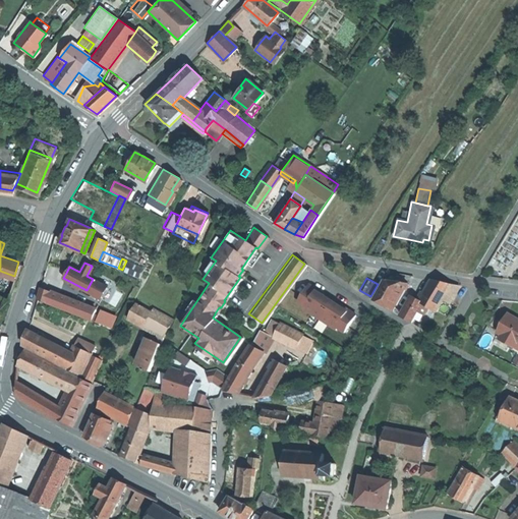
[(381,278),(378,284),(370,296),(391,307),(405,281),(393,280),(381,278)]
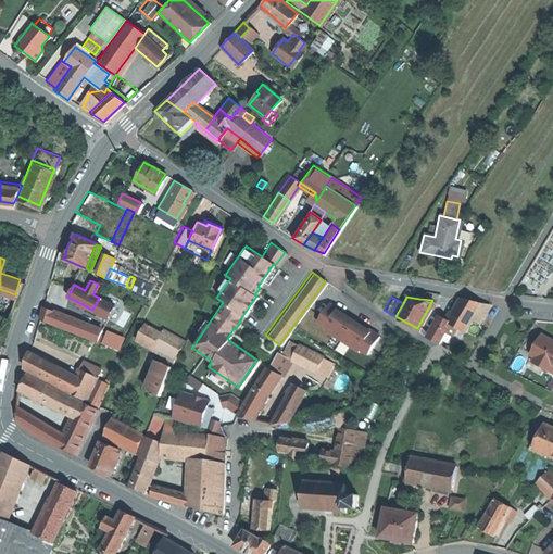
[(92,310),(107,317),(113,305),(99,298),(92,310)]
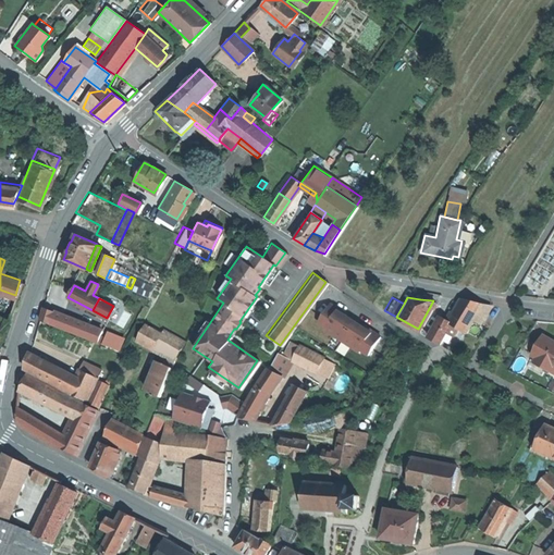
[(489,304),(479,303),(471,300),(459,298),(450,317),(447,320),(450,321),(444,331),(451,334),(455,328),(463,332),(470,319),(478,323),(489,304)]
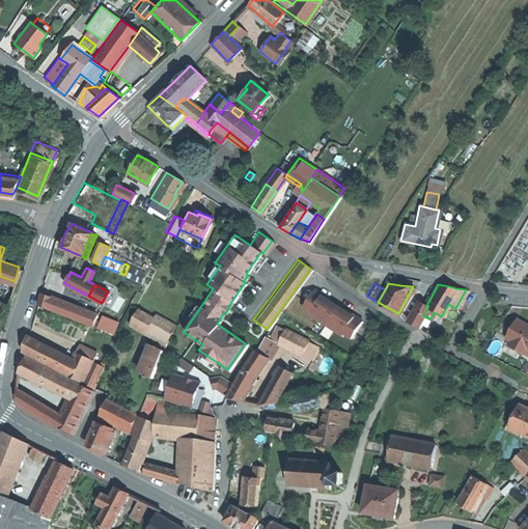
[(308,313),(318,296),(321,294),(313,288),(300,308),(308,313)]
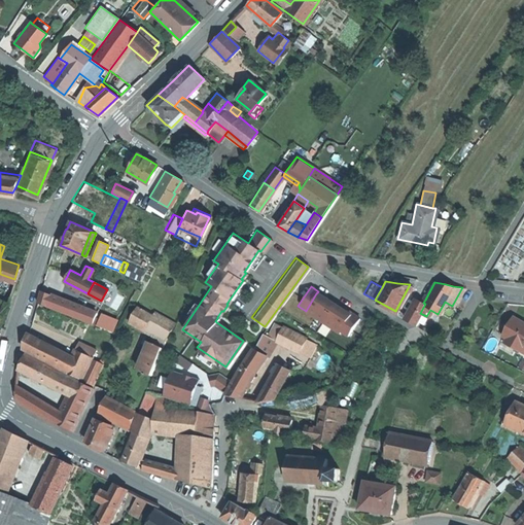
[(44,293),(41,309),(95,318),(98,303),(44,293)]
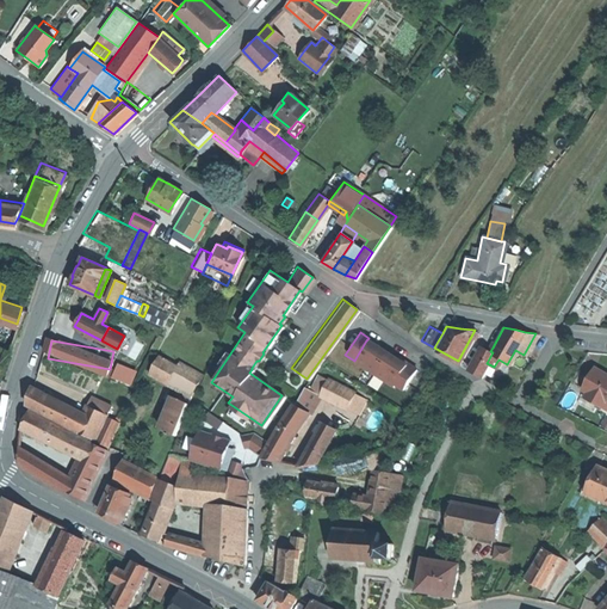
[(392,385),(404,365),(366,340),(354,361),(353,363),(391,387),(392,385)]
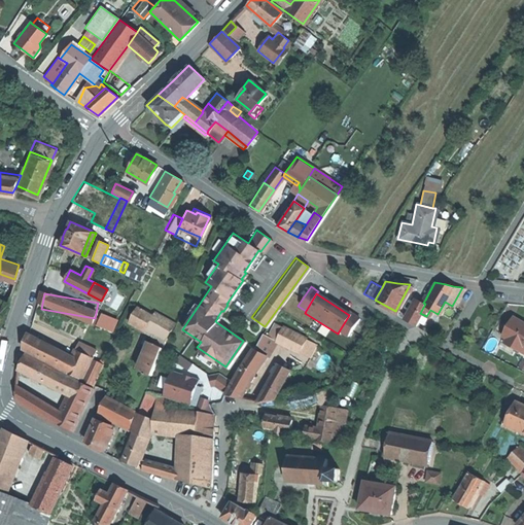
[(414,324),(420,313),(425,304),(423,303),(420,301),(414,299),(403,318),(414,324)]
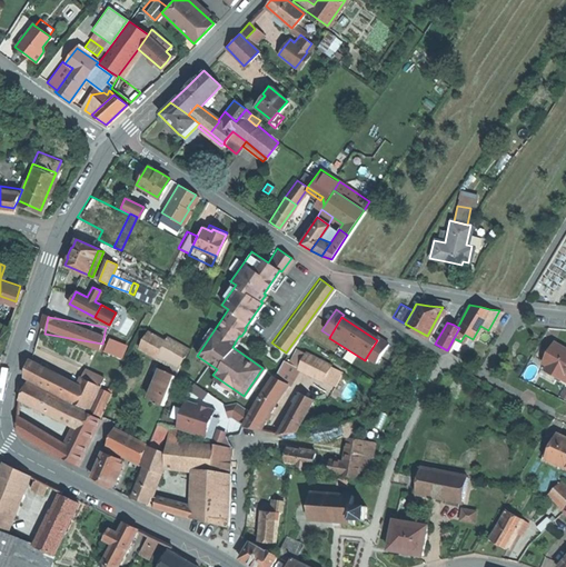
[(146,330),(137,346),(164,361),(170,365),(167,371),(160,369),(158,368),(147,396),(154,399),(161,404),(176,368),(175,368),(186,348),(164,336),(161,339),(146,330)]
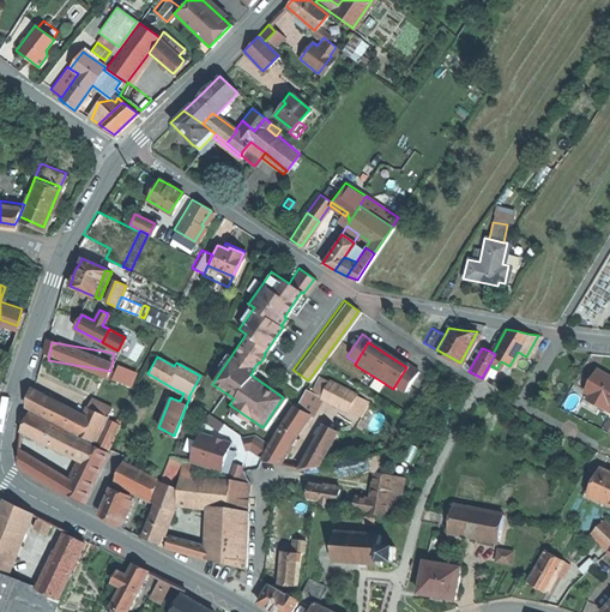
[(132,384),(138,370),(118,361),(112,376),(132,384)]
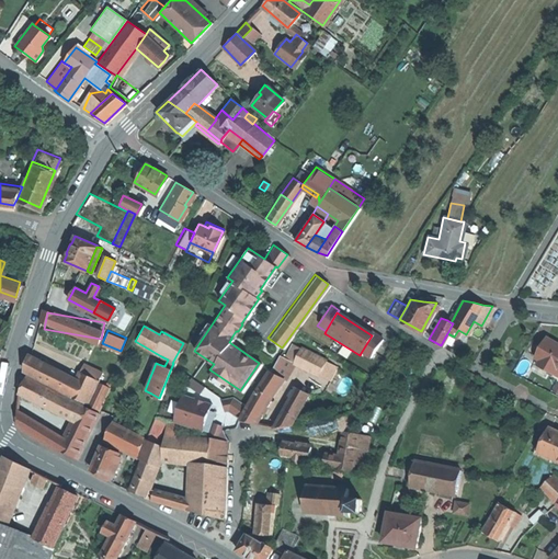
[(374,333),(372,335),(361,353),(368,358),(382,338),(374,333)]
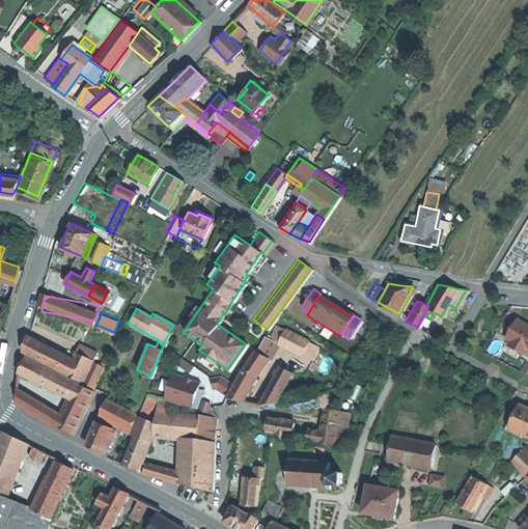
[(515,349),(527,356),(527,326),(525,325),(515,318),(504,337),(508,339),(517,344),(515,349)]
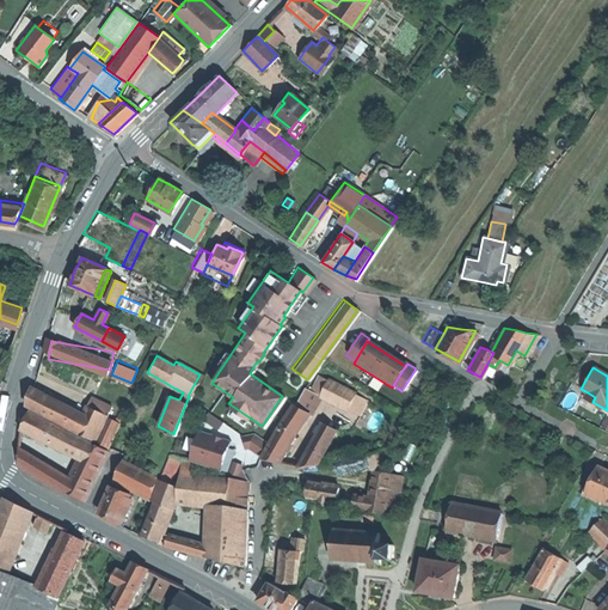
[(317,395),(344,408),(352,391),(325,378),(317,395)]
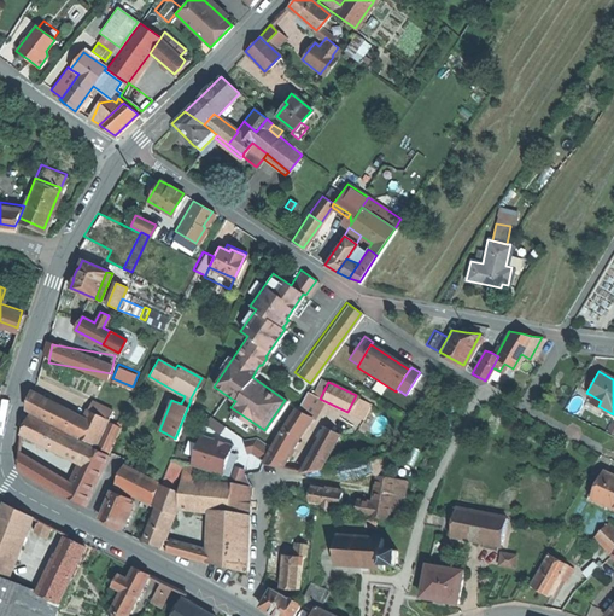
[(177,393),(174,401),(181,404),(185,396),(177,393)]
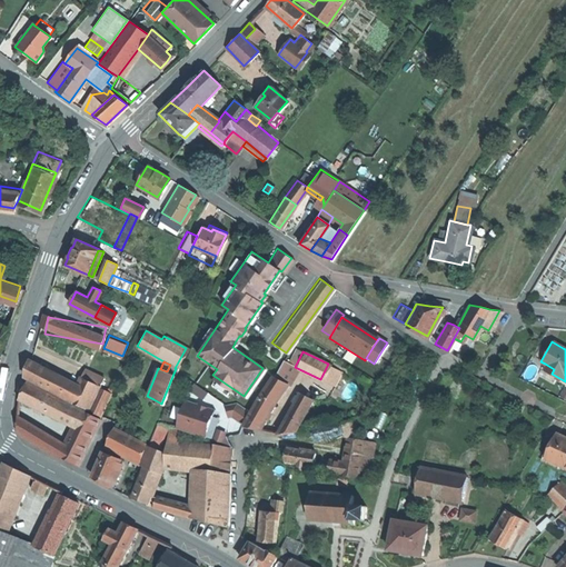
[(75,386),(27,362),(25,370),(23,377),(87,409),(97,386),(78,377),(75,386)]
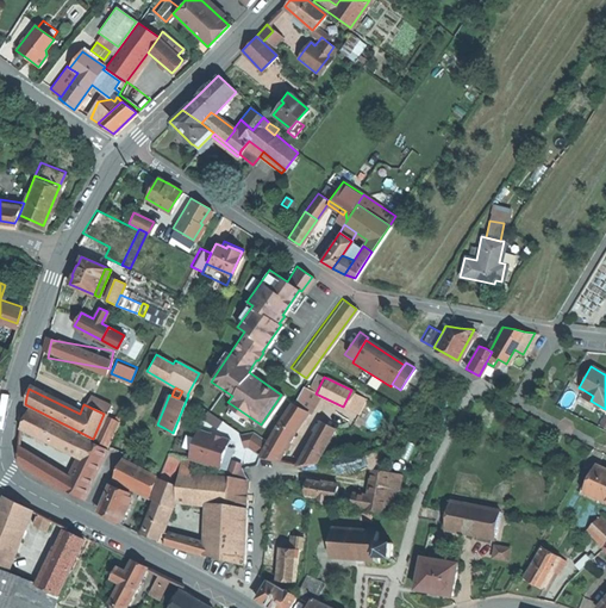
[(580,396),(591,401),(593,396),(583,390),(580,396)]
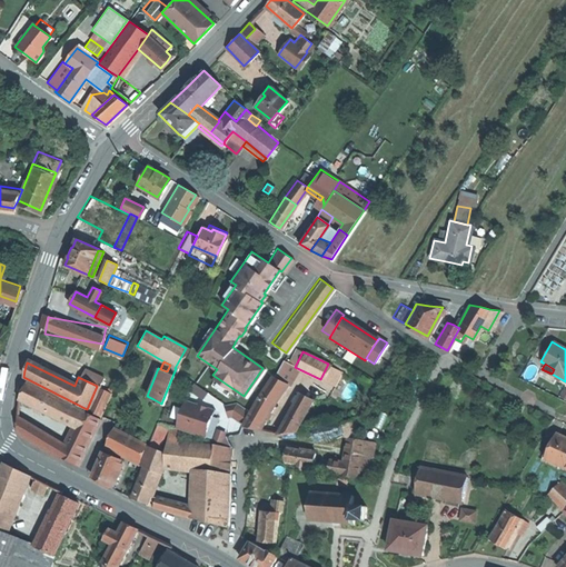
[(82,367),(78,377),(97,386),(101,376),(82,367)]
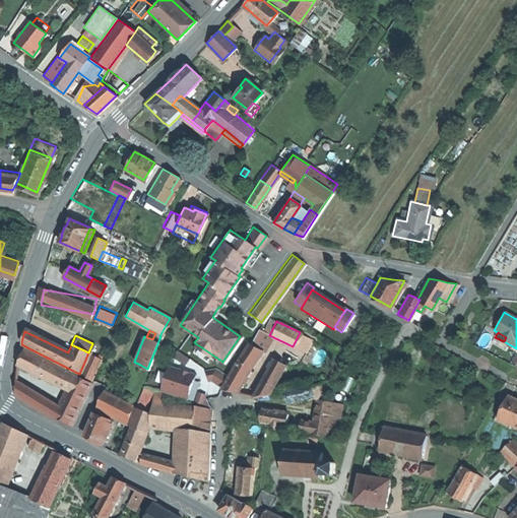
[(248,342),(236,361),(249,368),(260,349),(248,342)]
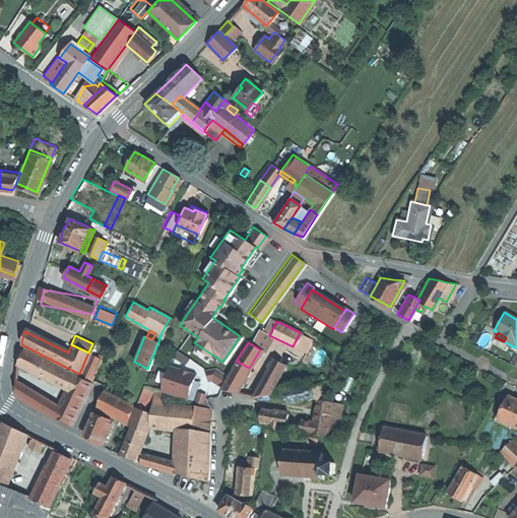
[(15,364),(45,378),(52,364),(23,348),(19,357),(15,364)]
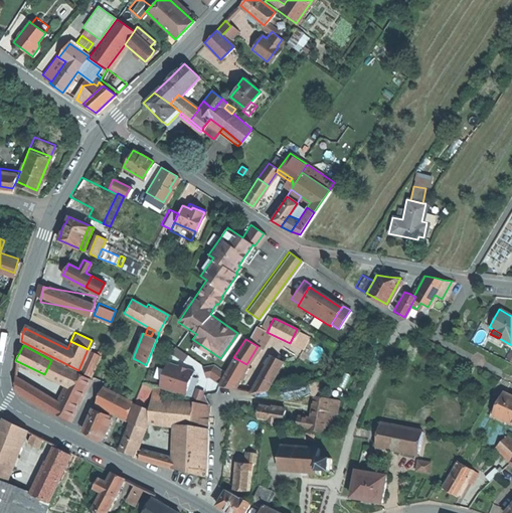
[(174,345),(171,351),(182,358),(186,353),(174,345)]
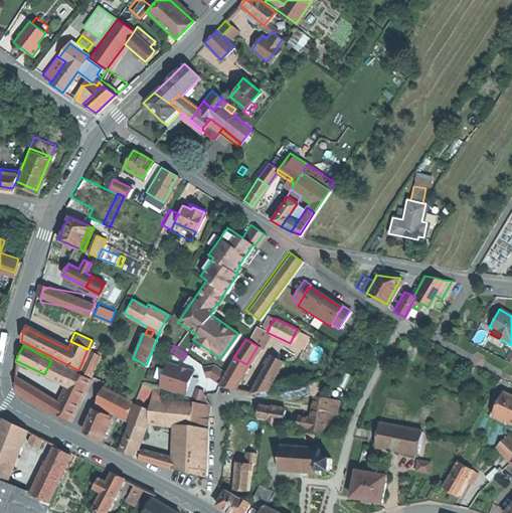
[(98,354),(89,350),(79,370),(89,375),(98,354)]
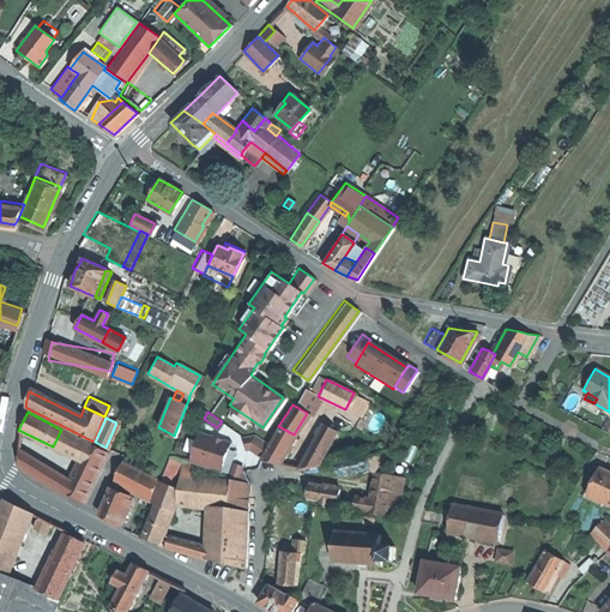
[(322,423),(299,466),(315,465),(336,430),(322,423)]
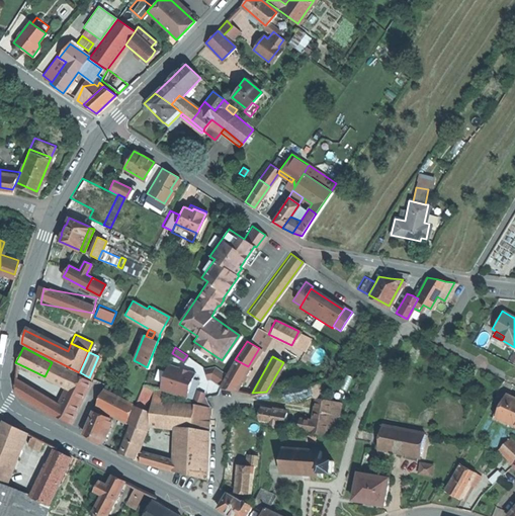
[(229,389),(235,390),(248,366),(235,359),(220,385),(229,389)]
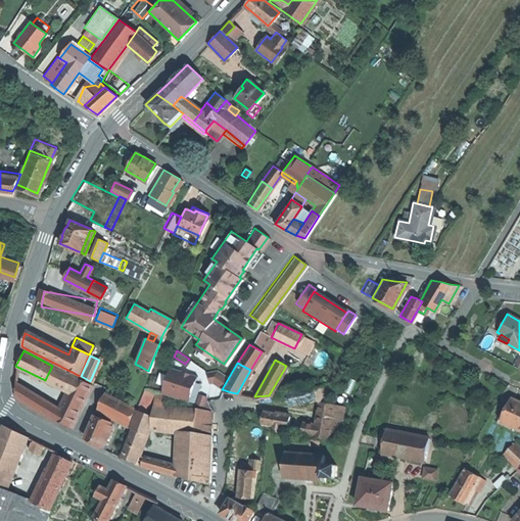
[(47,415),(68,426),(90,384),(52,366),(45,380),(66,390),(57,408),(52,405),(47,415)]
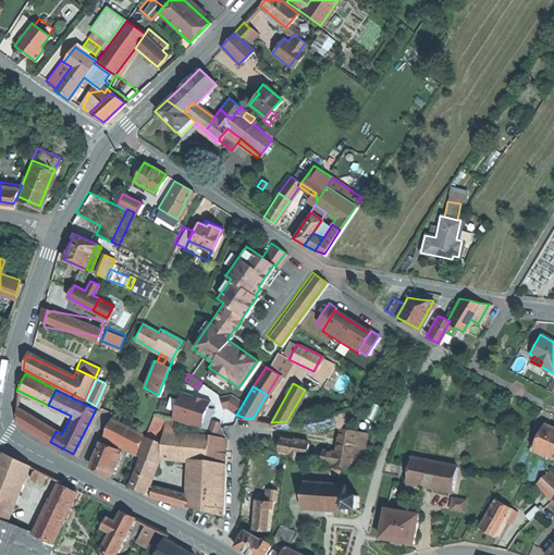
[(170,418),(198,427),(204,411),(207,398),(179,390),(170,418)]
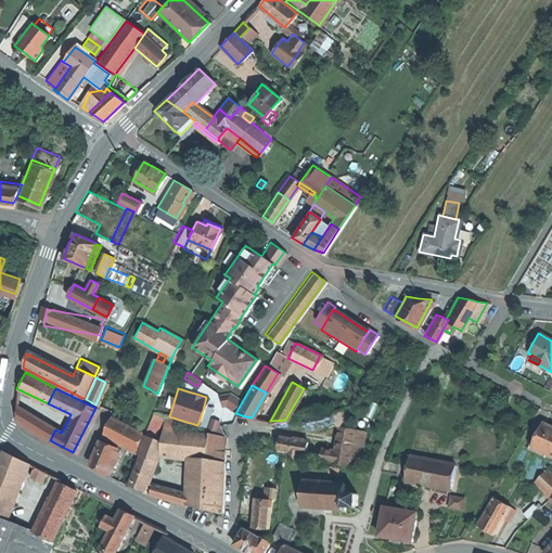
[(223,404),(234,413),(241,400),(228,390),(218,394),(220,406),(223,404)]
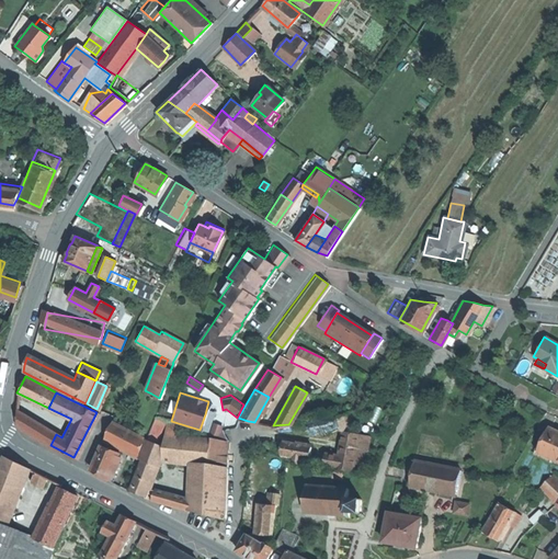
[(36,406),(29,418),(40,424),(48,411),(36,406)]
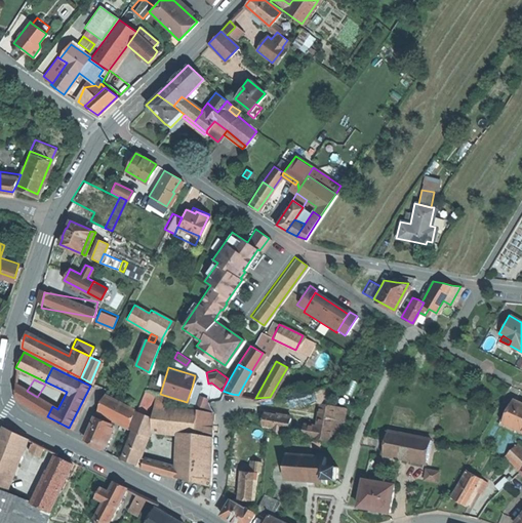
[(15,398),(47,416),(52,406),(48,403),(45,402),(37,397),(27,391),(14,384),(15,398)]
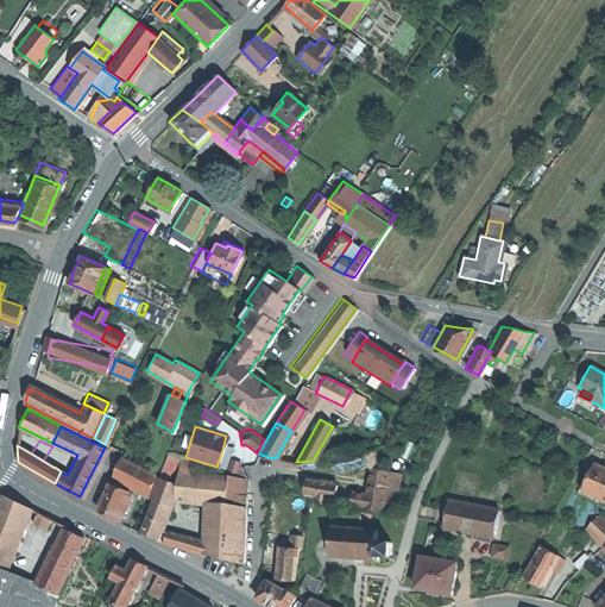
[(365,463),(369,467),(377,469),(375,446),(365,450),(319,461),(320,467),(333,463),(335,470),(365,463)]
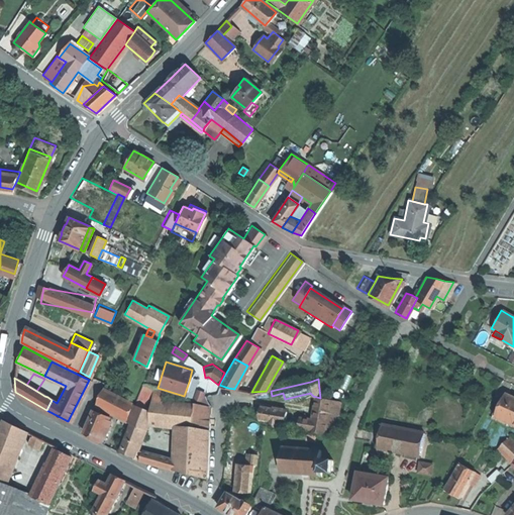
[(94,403),(125,419),(132,403),(102,388),(94,403)]
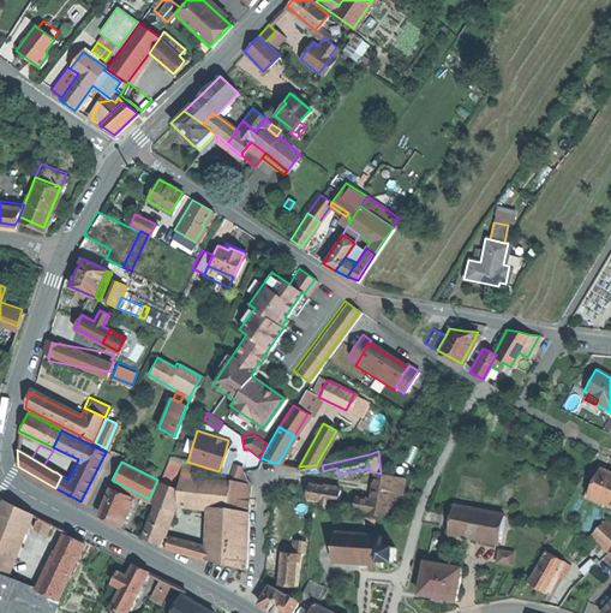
[(179,462),(178,475),(191,477),(192,464),(179,462)]
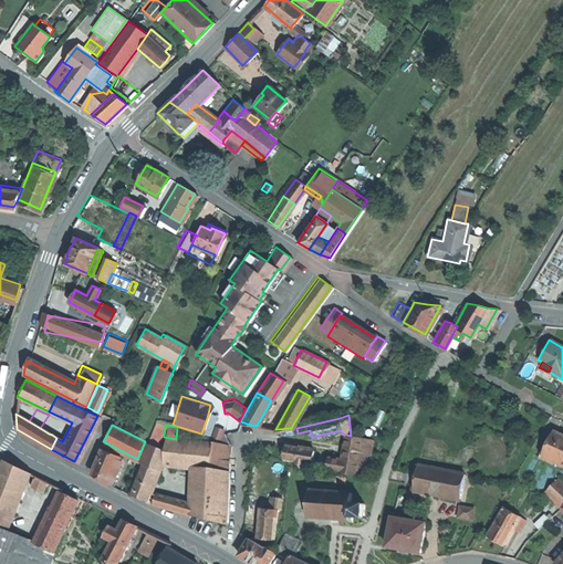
[(562,434),(552,429),(541,455),(562,465),(562,434)]
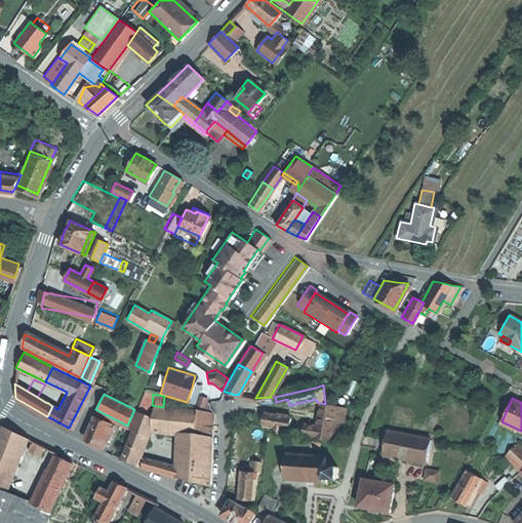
[(313,425),(288,416),(287,431),(291,431),(291,433),(319,439),(319,437),(327,439),(333,405),(325,404),(318,402),(313,425)]
